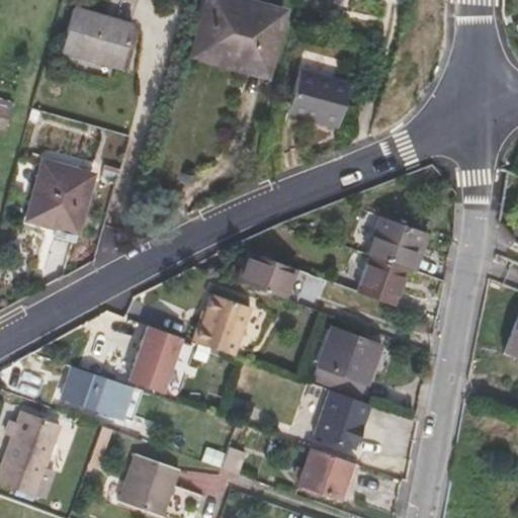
[(280,9),(249,0),(205,0),(201,18),(212,21),(204,51),(264,68),(280,9)]
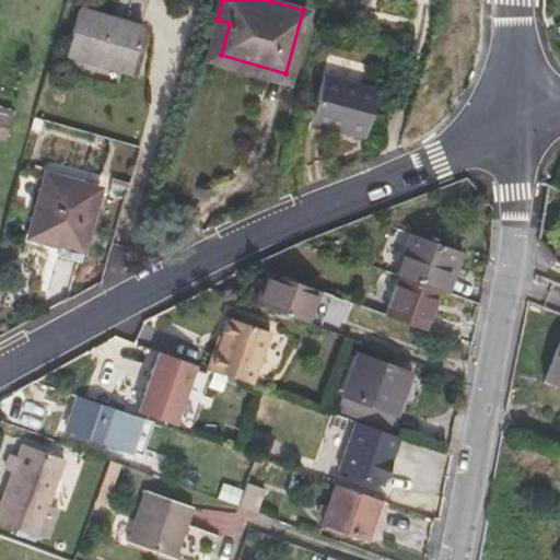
[(128,71),(141,26),(78,9),(66,53),(128,71)]
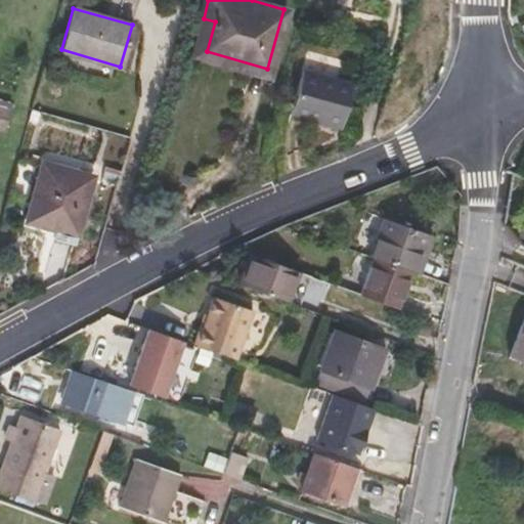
[(207,51),(215,22),(204,18),(192,57),(264,77),(267,69),(207,51)]
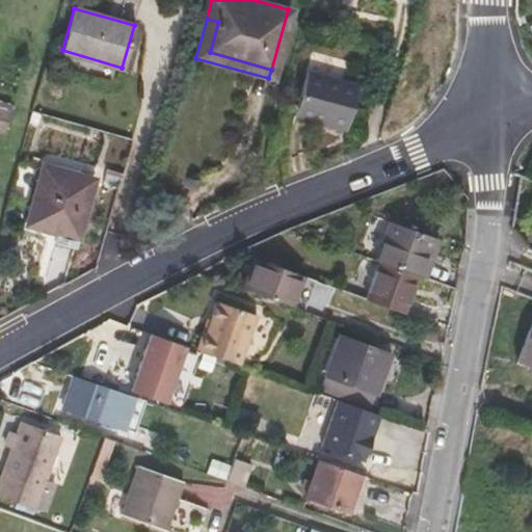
[(343,127),(355,83),(307,71),(294,113),(343,127)]
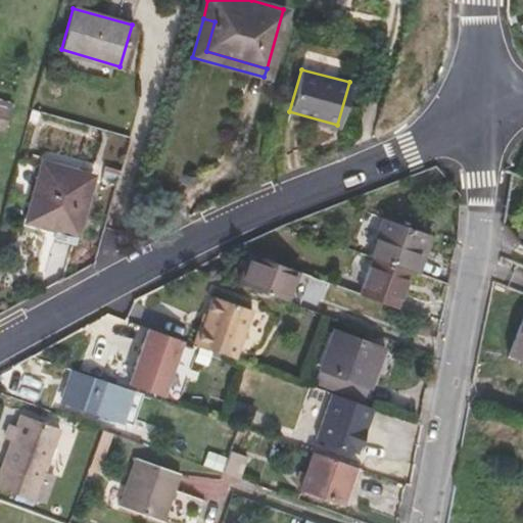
[(0,125),(8,126),(11,102),(0,100),(0,125)]
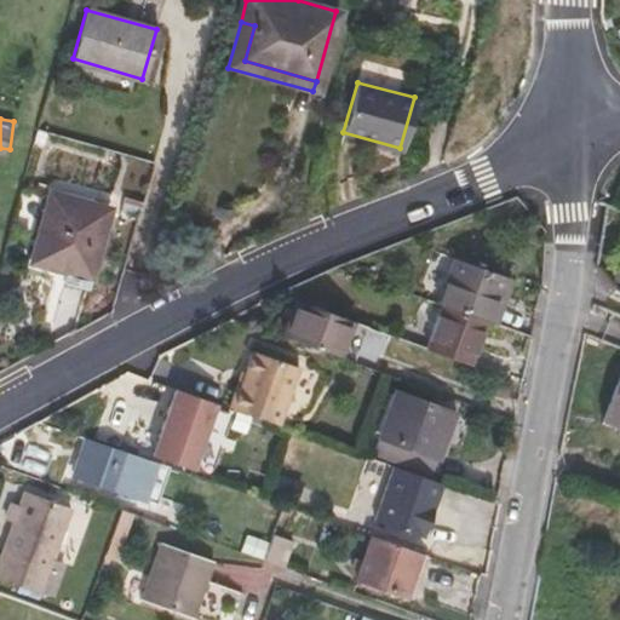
[(90,268),(107,210),(50,194),(32,260),(58,268),(61,260),(90,268)]
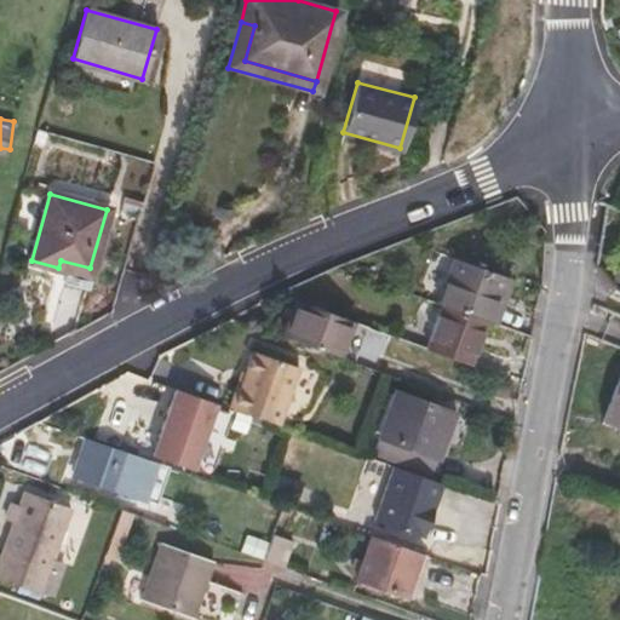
[(510,280),(454,259),(437,305),(441,306),(484,322),(488,323),(499,293),(505,296),(510,280)]
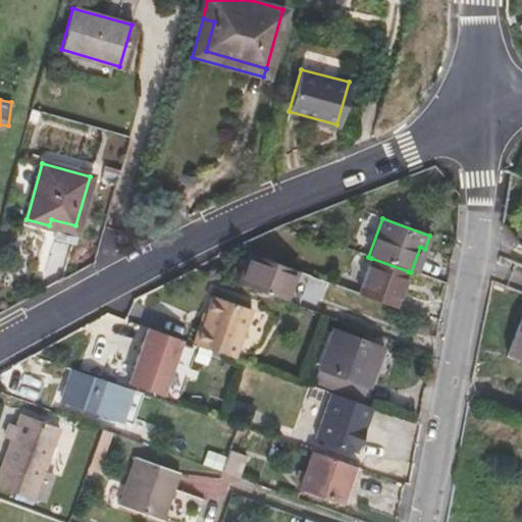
[(54,236),(71,241),(75,225),(51,219),(49,225),(56,227),(54,236)]
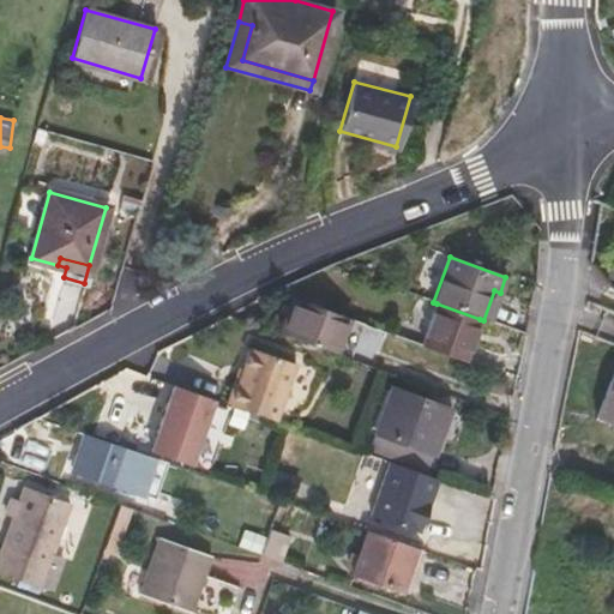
[(350,317),(296,295),(282,332),(337,353),(350,317)]
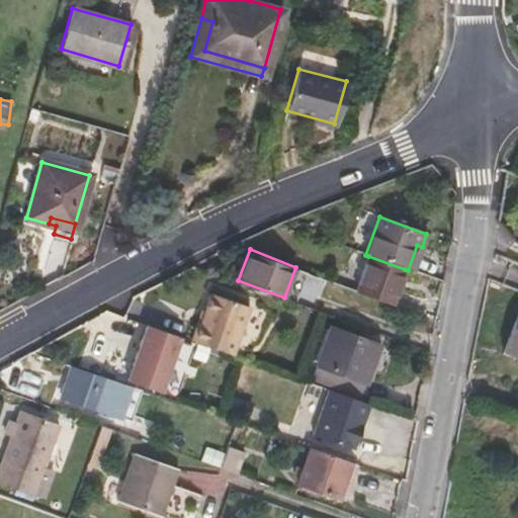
[(356,290),(392,304),(405,269),(368,256),(356,290)]
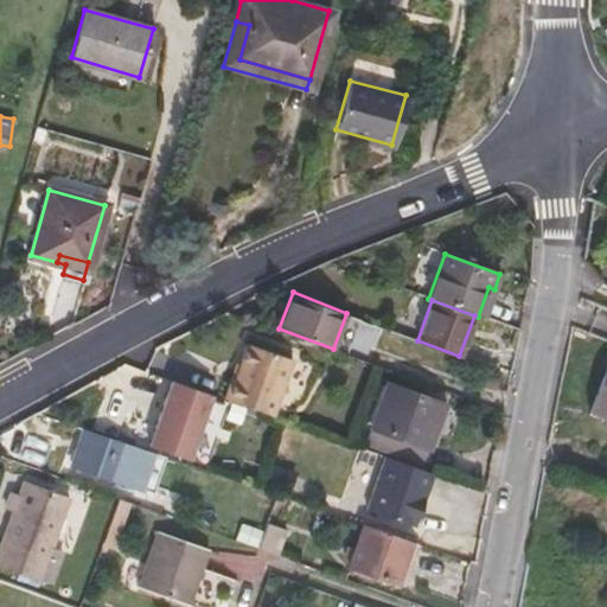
[(374,358),(379,328),(355,324),(349,353),(374,358)]
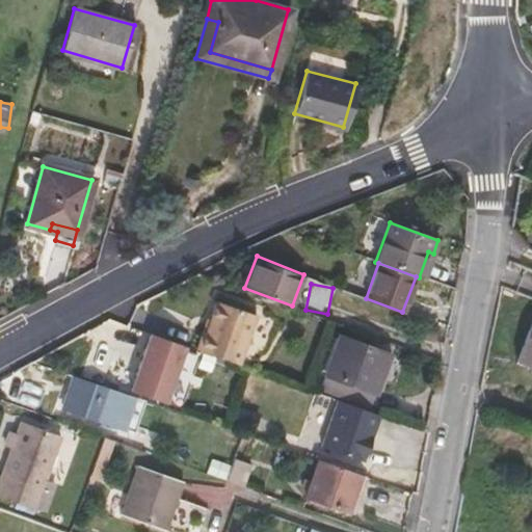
[(206,331),(204,330),(196,349),(239,365),(256,315),(217,301),(206,331)]
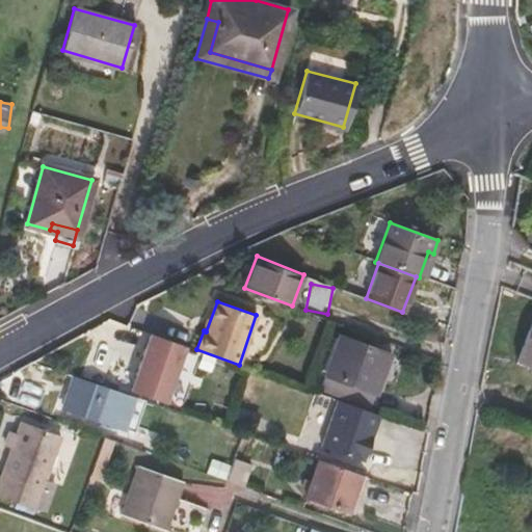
[(531,325),(516,365),(531,371),(531,325)]
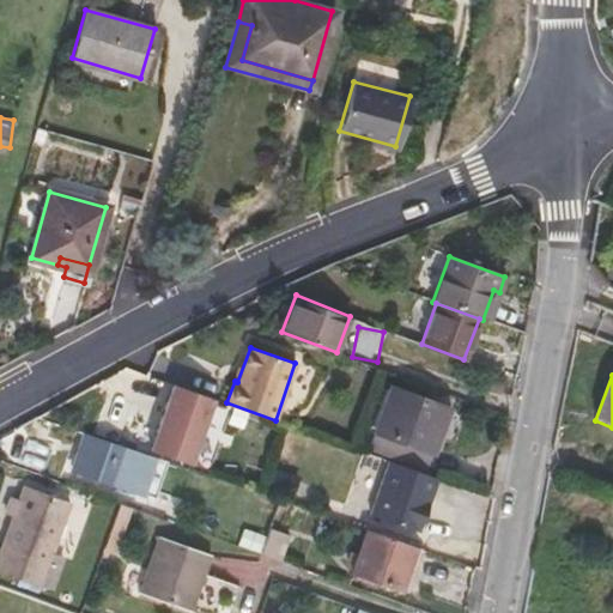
[(213,399),(173,383),(150,448),(192,462),(213,399)]
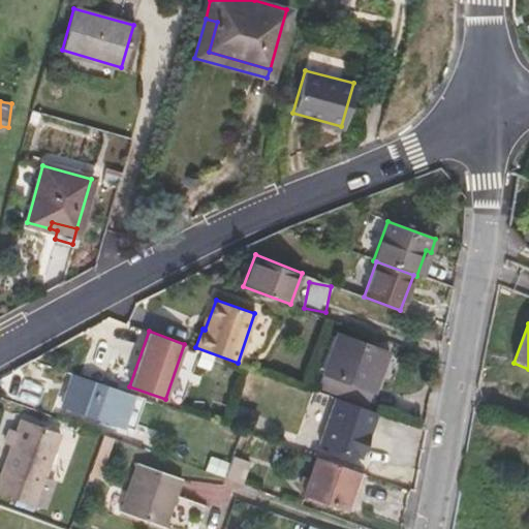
[(366,403),(377,370),(380,371),(385,354),(385,352),(338,336),(320,387),(366,403)]
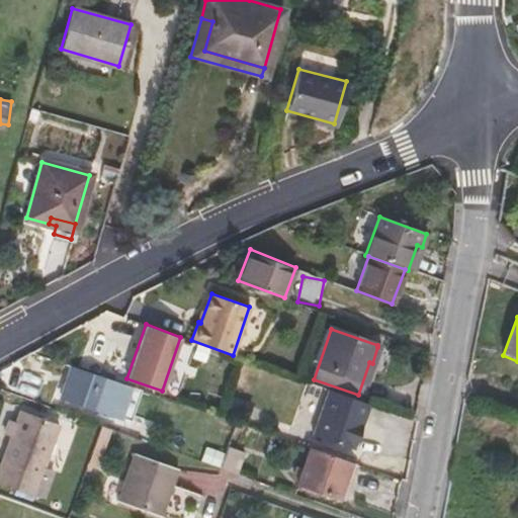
[(62,396),(134,420),(144,390),(72,366),(62,396)]
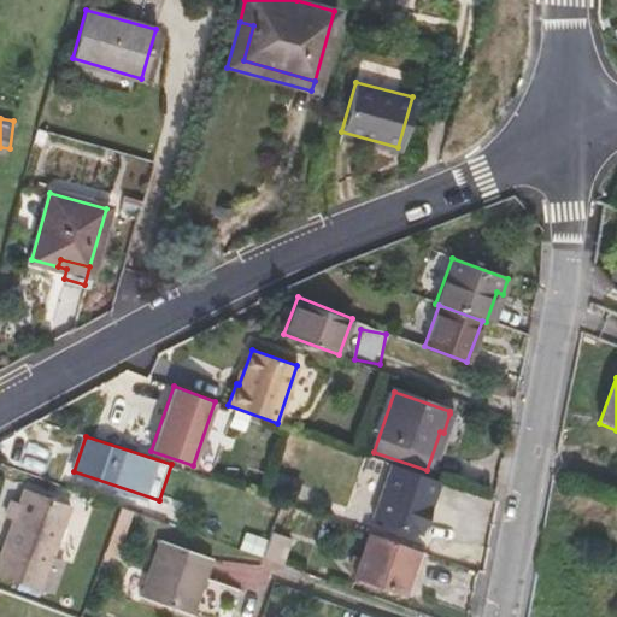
[(417,533),(436,480),(388,462),(369,516),(417,533)]
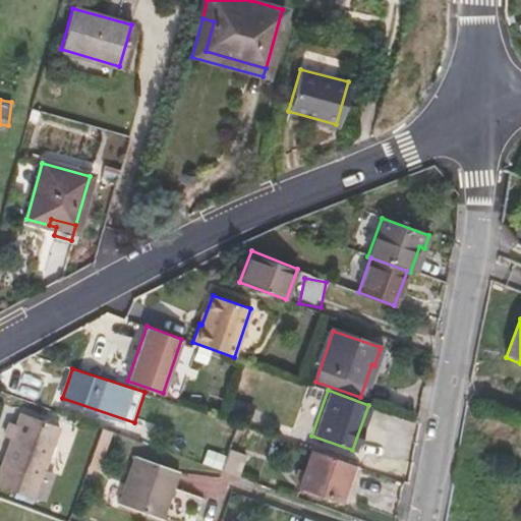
[(0,486),(34,499),(59,427),(20,413),(0,471),(0,486)]
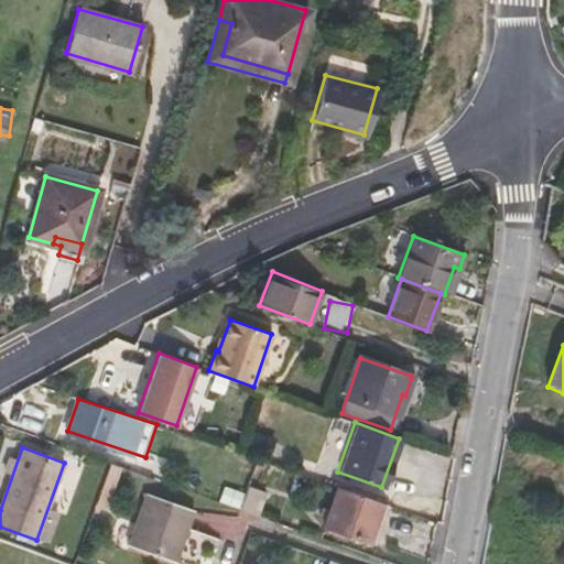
[(60,488),(75,492),(83,467),(67,463),(60,488)]
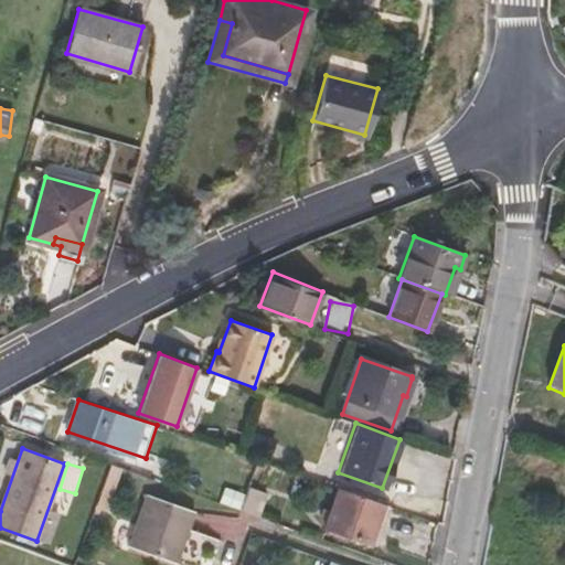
[(326,525),(369,540),(381,503),(338,488),(326,525)]
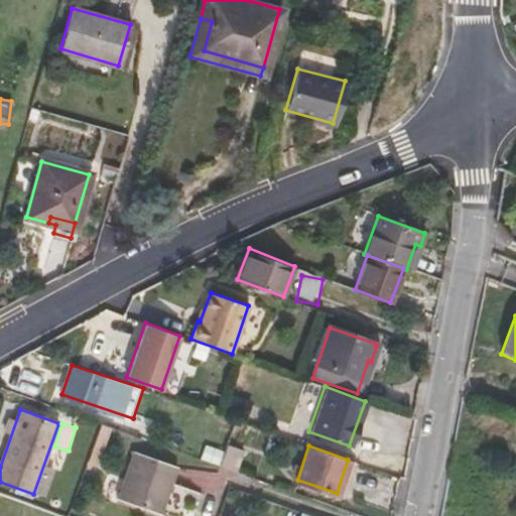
[(177,468),(134,453),(118,499),(160,514),(177,468)]
